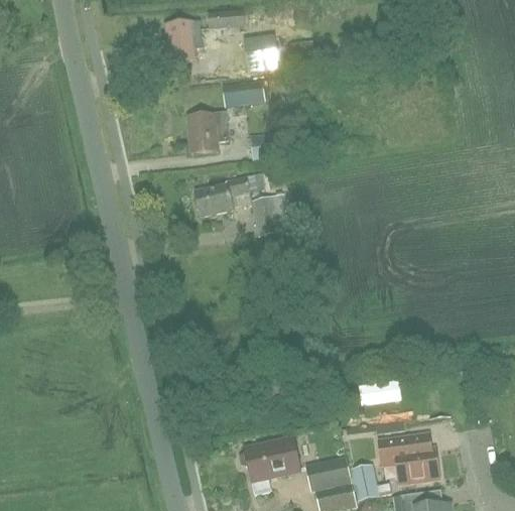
[(209,12),(209,20),(210,28),(247,25),(246,9),(209,12)]
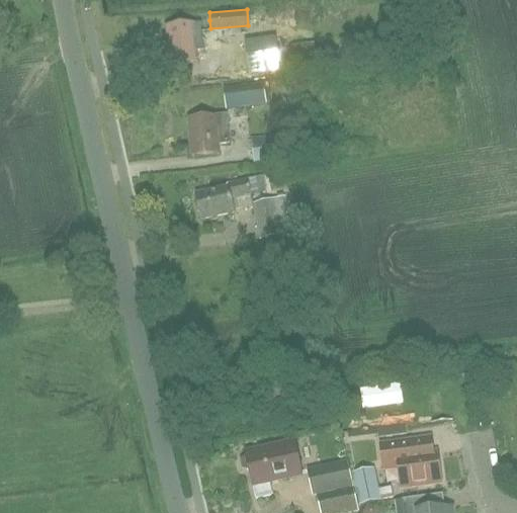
[(197,48),(204,47),(201,19),(168,23),(171,62),(198,59),(197,48)]
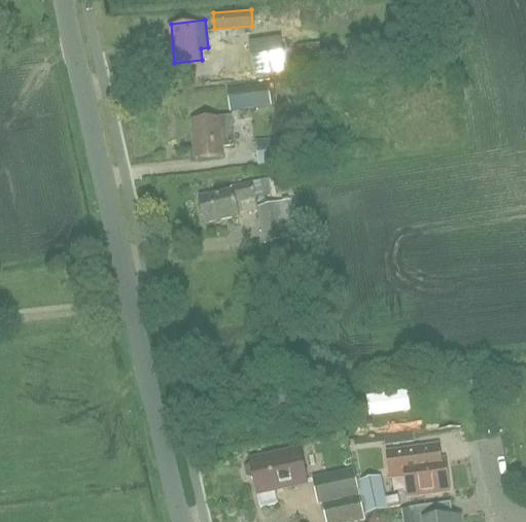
[(284,60),(277,65),(257,66),(258,76),(306,71),(319,71),(331,70),(330,56),(284,60)]
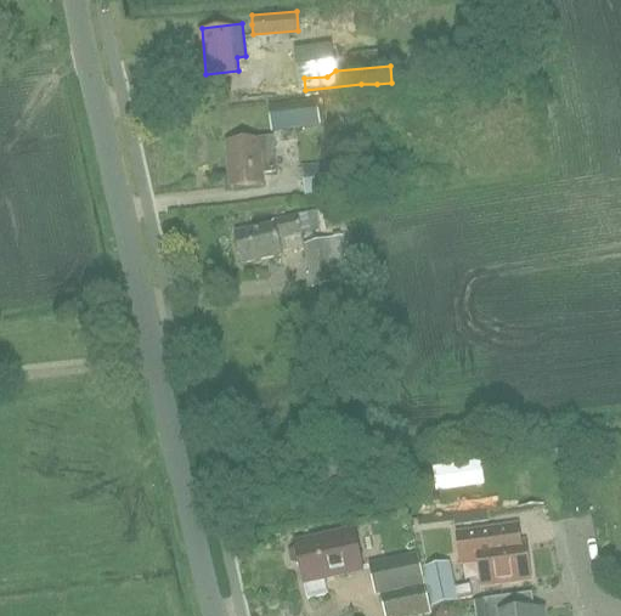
[(272,128),(321,122),(319,96),(269,102),(272,128)]
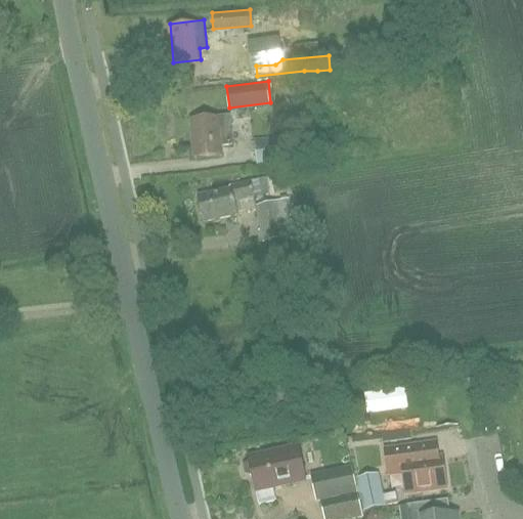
[(222,143),(233,142),(230,113),(191,117),(195,156),(223,153),(222,143)]
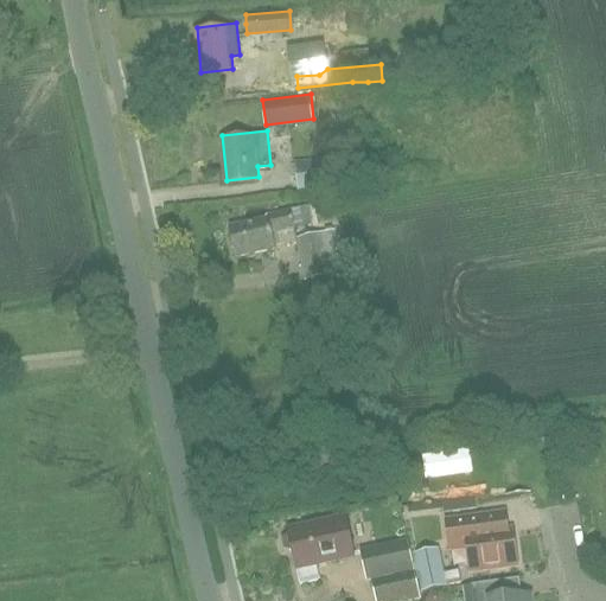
[(335,157),(324,158),(324,155),(295,159),(298,189),(326,186),(325,170),(348,168),(343,130),(332,132),(335,157)]
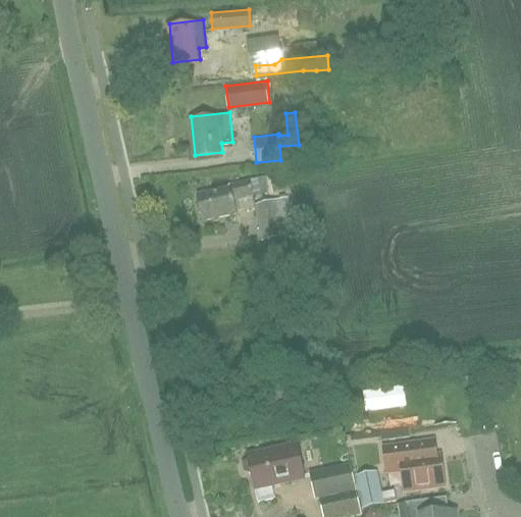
[(257,193),(269,191),(266,175),(254,178),(257,193)]
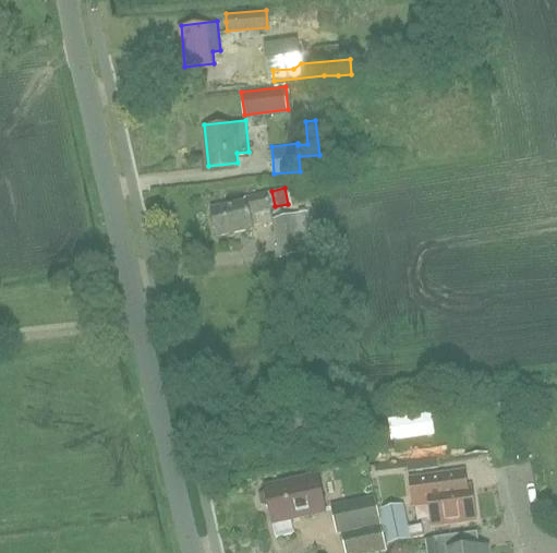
[(251,212),(271,207),(267,190),(245,195),(245,197),(212,206),(218,233),(253,225),(251,212)]
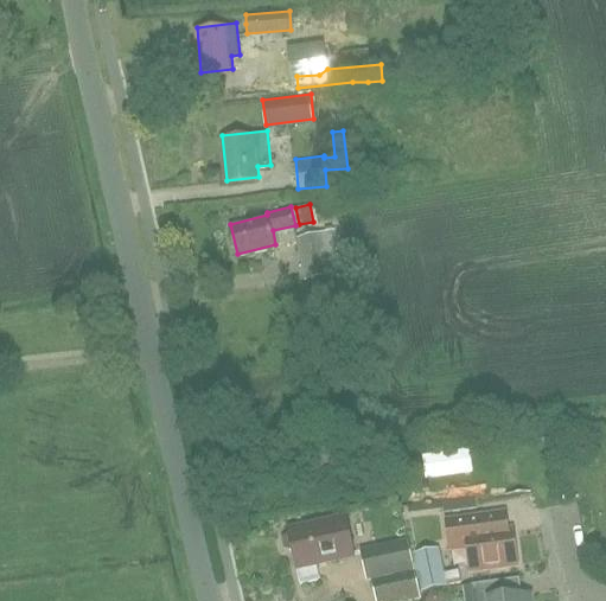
[(306,276),(343,268),(335,225),(297,235),(306,276)]
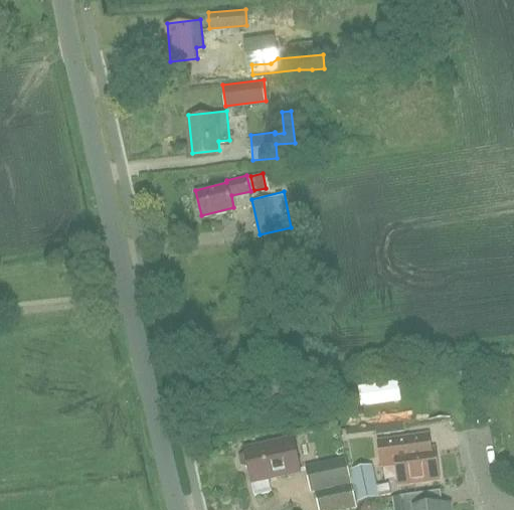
[(382,463),(396,461),(399,481),(440,476),(436,446),(408,450),(406,435),(379,439),(382,463)]
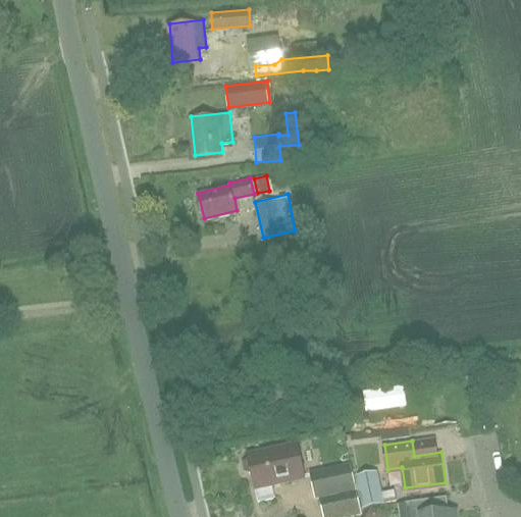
[(252,470),(256,486),(305,475),(298,442),(248,453),(249,457),(247,458),(244,461),(246,469),(250,470),(252,470)]
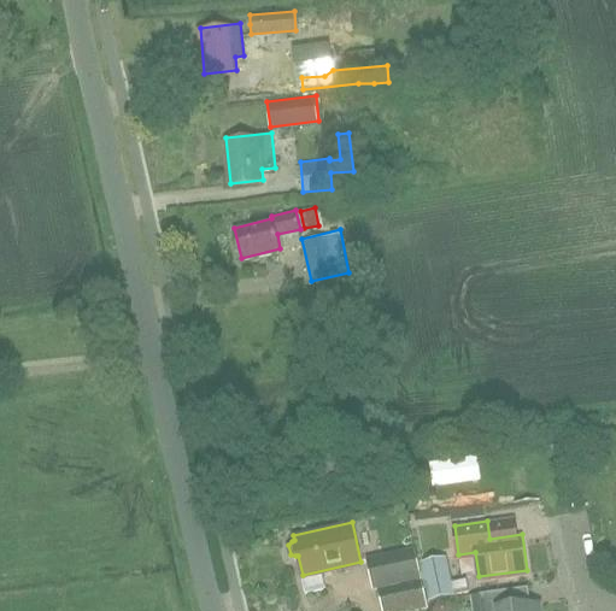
[(373,587),(379,586),(383,610),(398,610),(428,605),(422,576),(415,544),(367,556),(373,587)]
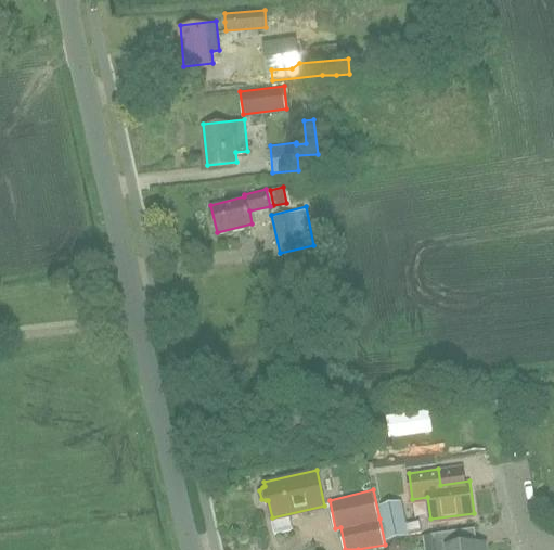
[(402,498),(377,503),(386,538),(423,529),(419,509),(406,512),(402,498)]
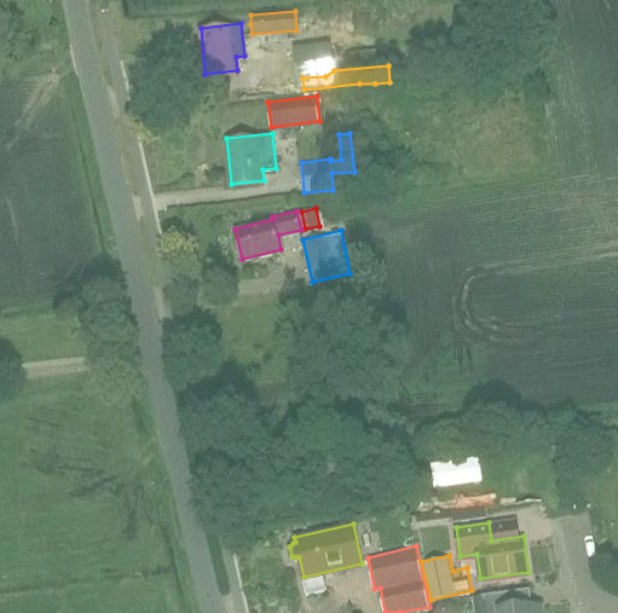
[(513,606),(510,589),(481,593),(484,612),(543,612),(542,601),(513,606)]
